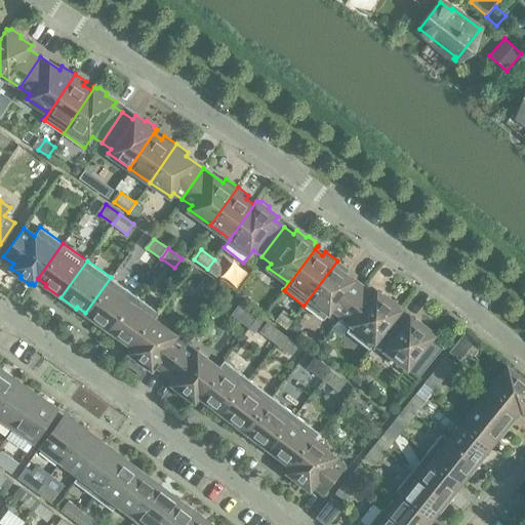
[(349,269),(337,260),(304,306),(323,320),(331,309),(340,316),(363,286),(346,273),(349,269)]
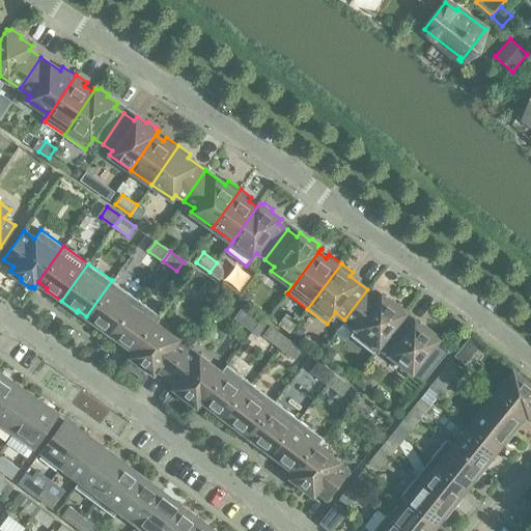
[(112,280),(86,316),(95,323),(94,325),(110,335),(136,298),(112,280)]
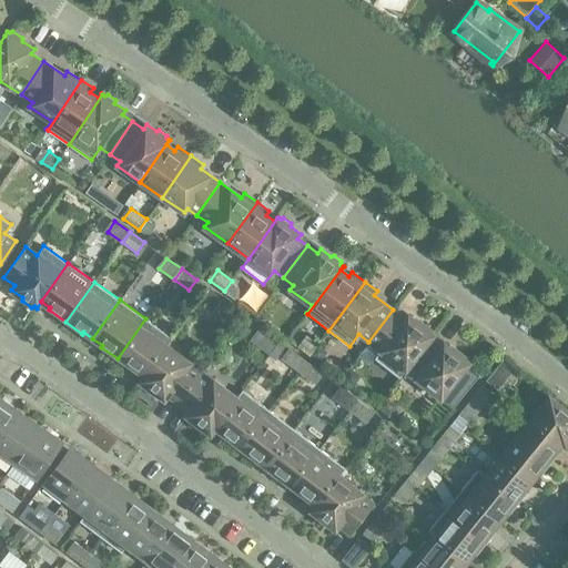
[(405,318),(393,310),(368,342),(381,351),(375,358),(399,377),(405,371),(430,338),(433,335),(432,333),(432,330),(423,323),(419,324),(408,315),(405,318)]
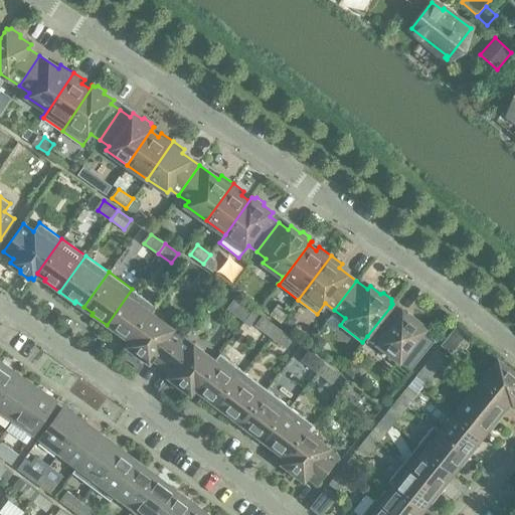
[(132,289),(107,325),(121,336),(123,334),(131,340),(156,306),(132,289)]
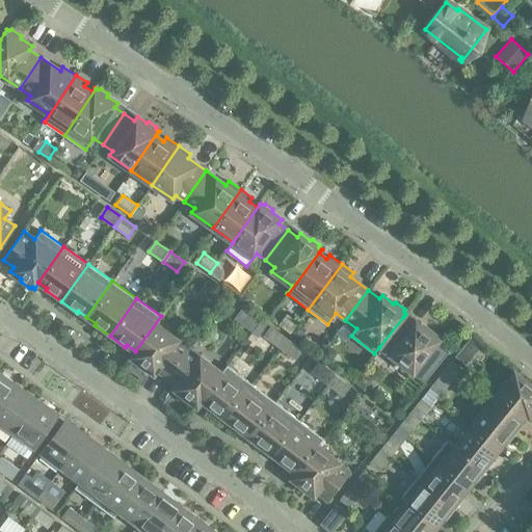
[(243,304),(236,315),(251,327),(260,317),(243,304)]
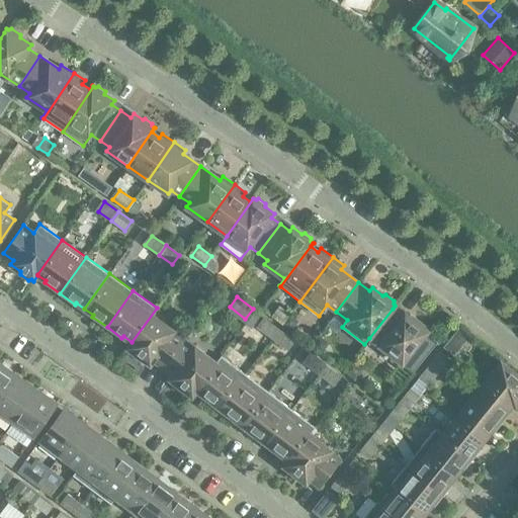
[(282,323),(289,314),(276,304),(269,313),(282,323)]
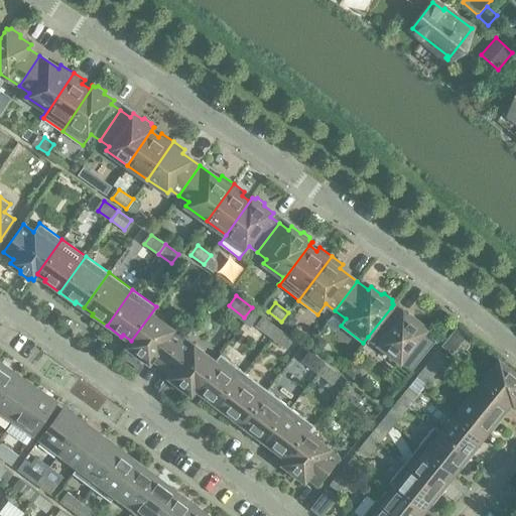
[(131,341),(126,347),(129,348),(128,351),(137,357),(140,356),(149,363),(152,359),(162,366),(182,339),(172,332),(173,330),(152,313),(157,306),(156,306),(131,341)]
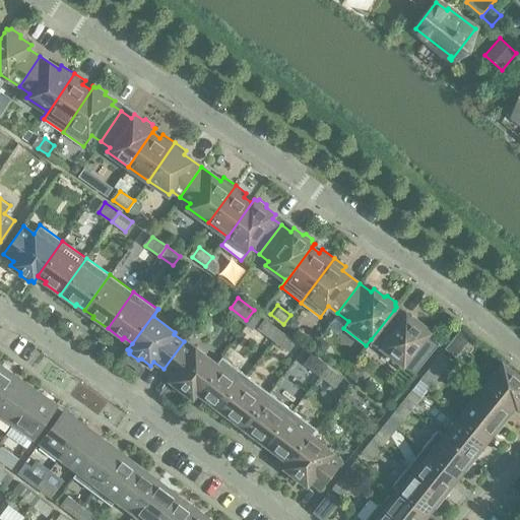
[(403,318),(394,310),(371,339),(413,373),(437,344),(427,336),(430,332),(428,330),(428,328),(419,321),(416,322),(406,314),(403,318)]
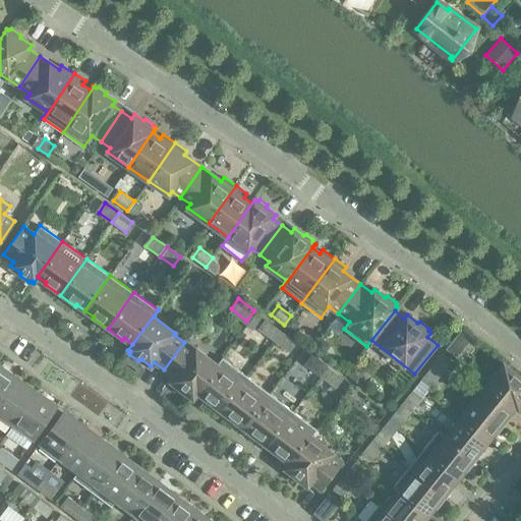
[(274,340),(281,331),(268,321),(261,330),(274,340)]
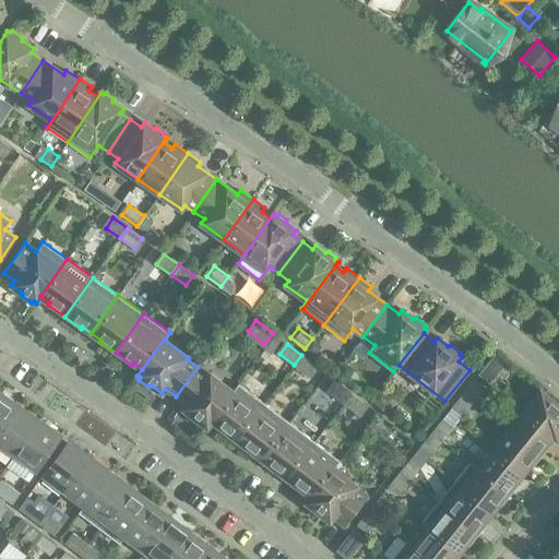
[(507,363),(496,354),(478,373),(489,383),(507,363)]
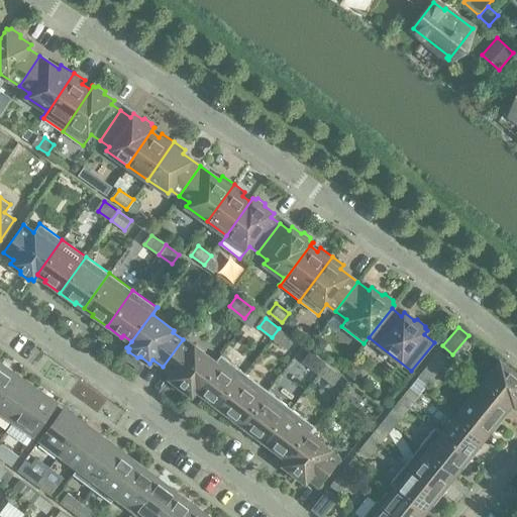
[(292,338),(279,328),(272,337),(285,347),(292,338)]
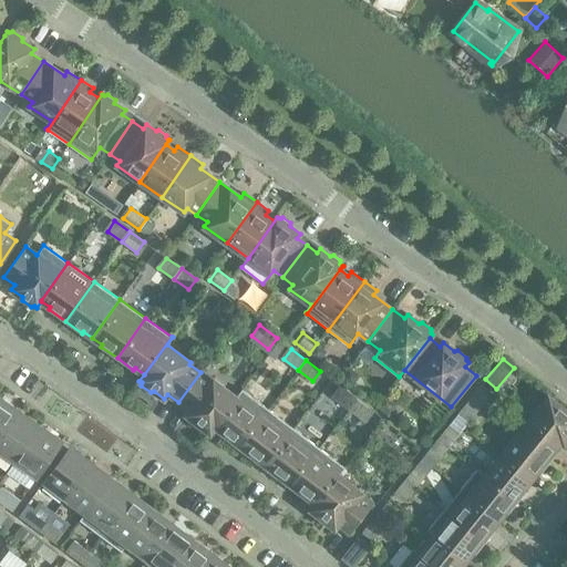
[(212,380),(200,372),(178,402),(188,410),(185,414),(196,422),(196,425),(205,433),(208,432),(210,433),(215,426),(241,391),(240,391),(237,397),(213,379),(212,380)]
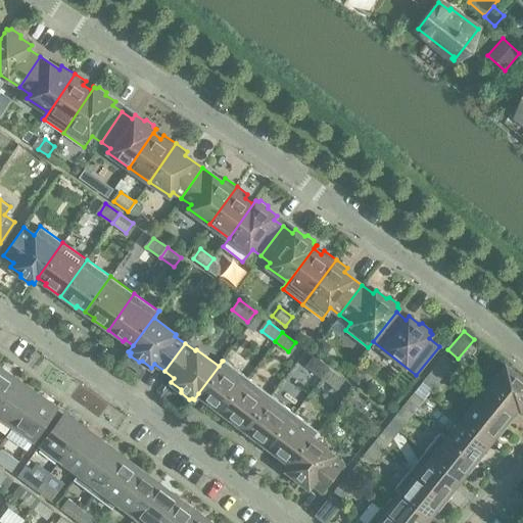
[(444,354),(434,368),(443,376),(454,363),(444,354)]
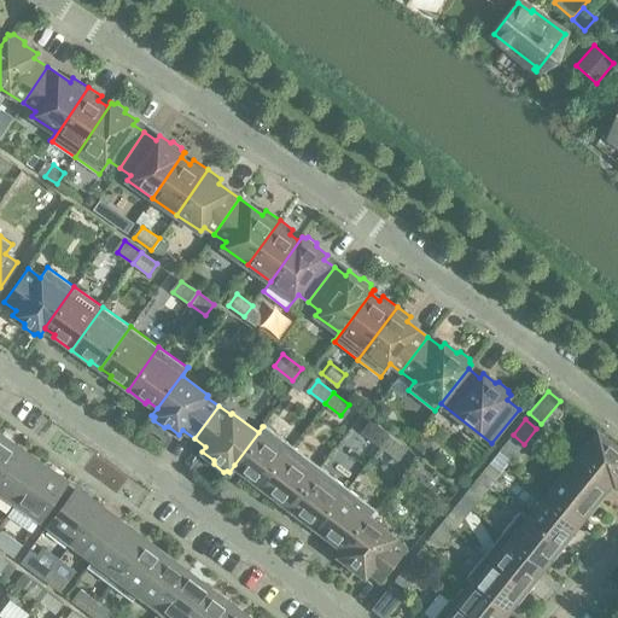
[(379,445),(388,435),(373,423),(363,433),(379,445)]
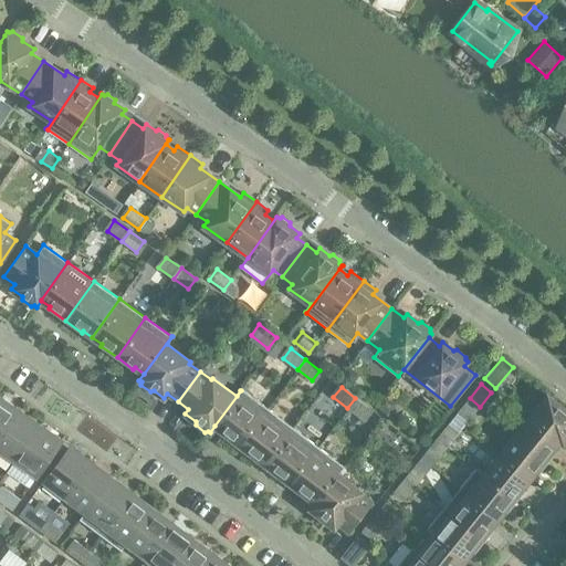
[(215,426),(224,433),(222,436),(238,447),(266,409),(241,390),(215,426)]
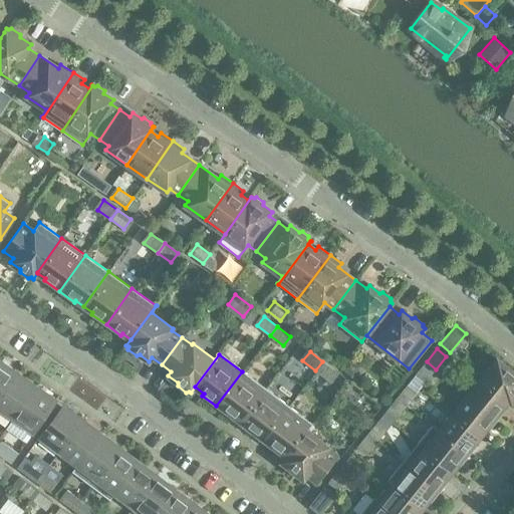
[(513,401),(513,371),(497,358),(482,377),(513,403),(513,401)]
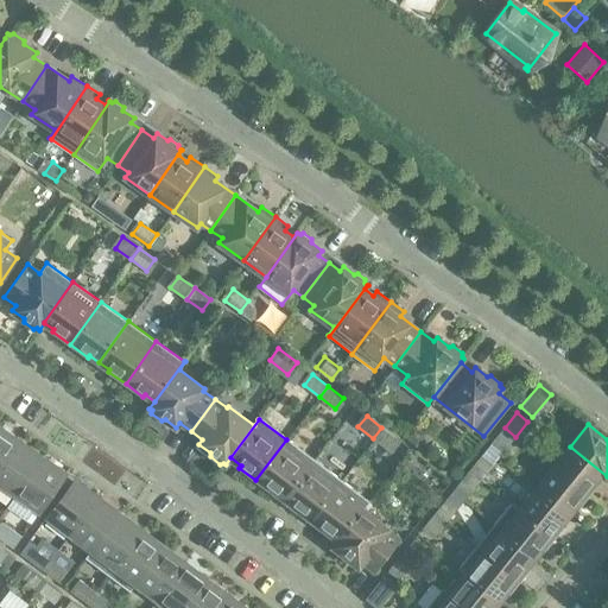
[(0,428),(0,469),(18,444),(6,436),(8,434),(0,428)]
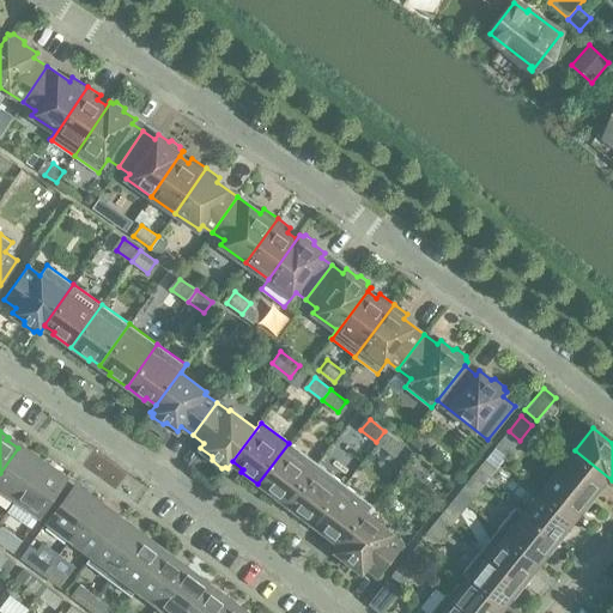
[(400,443),(384,431),(376,442),(392,454),(400,443)]
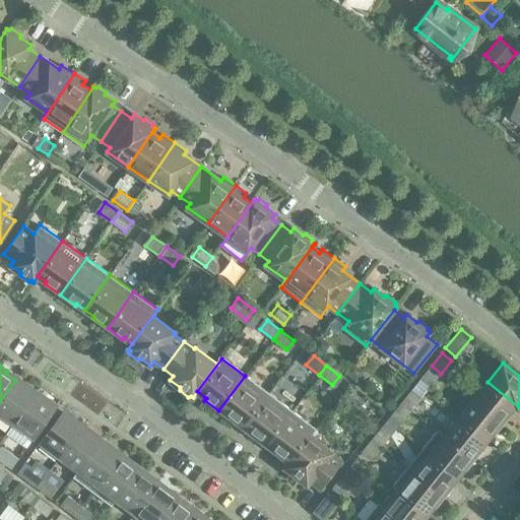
[(429,388),(441,374),(432,366),(419,381),(429,388)]
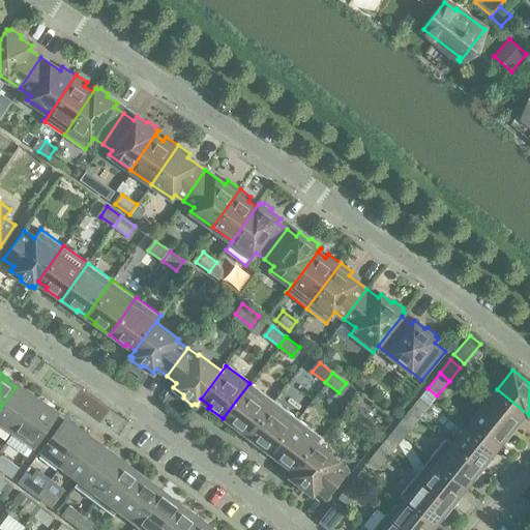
[(249,383),(223,418),(237,429),(238,428),(247,435),(274,401),(249,383)]
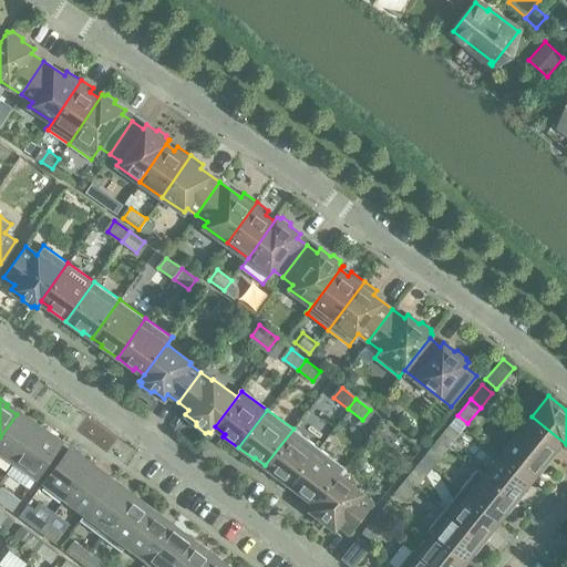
[(38,429),(17,414),(0,437),(0,451),(14,461),(38,429)]
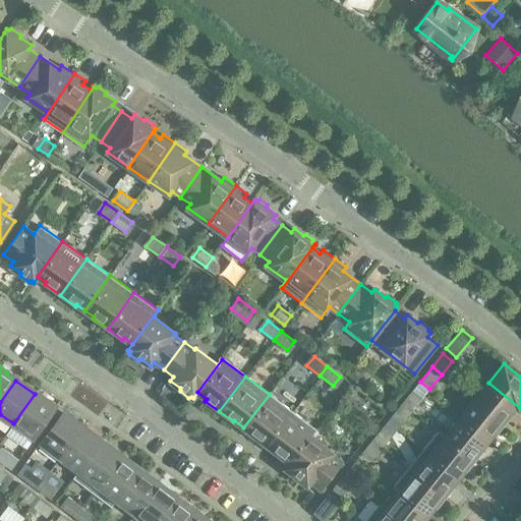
[(520,408),(488,383),(473,400),(504,424),(512,415),(510,413),(516,406),(520,408)]
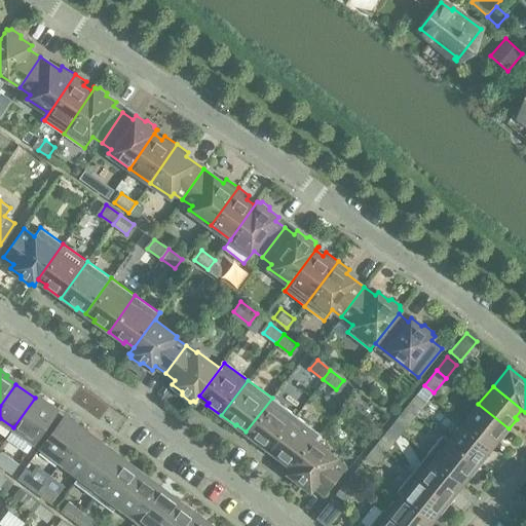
[(417,392),(407,406),(416,414),(426,401),(417,392)]
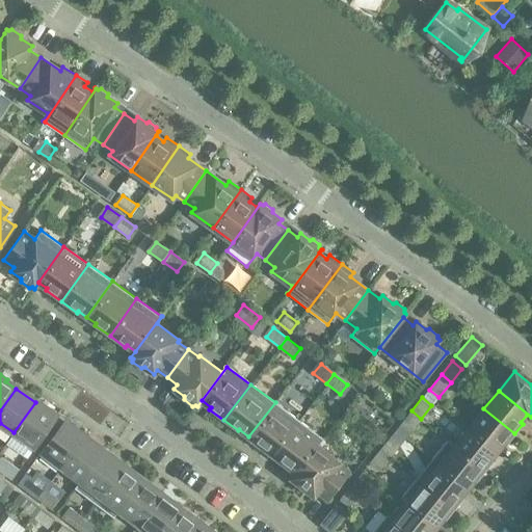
[(55,416),(35,402),(14,432),(34,447),(55,416)]
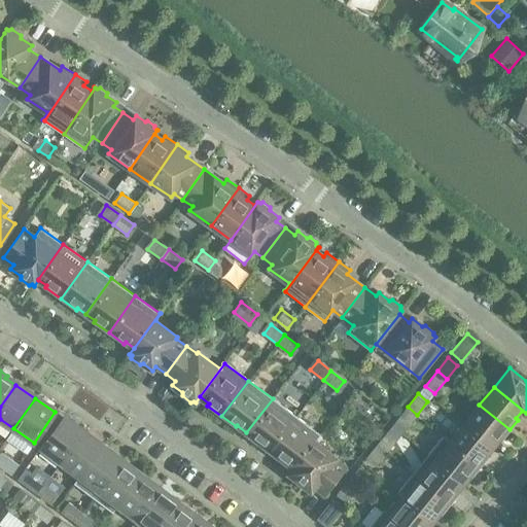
[(273,398),(246,432),(256,438),(254,442),(269,452),(296,416),(273,398)]
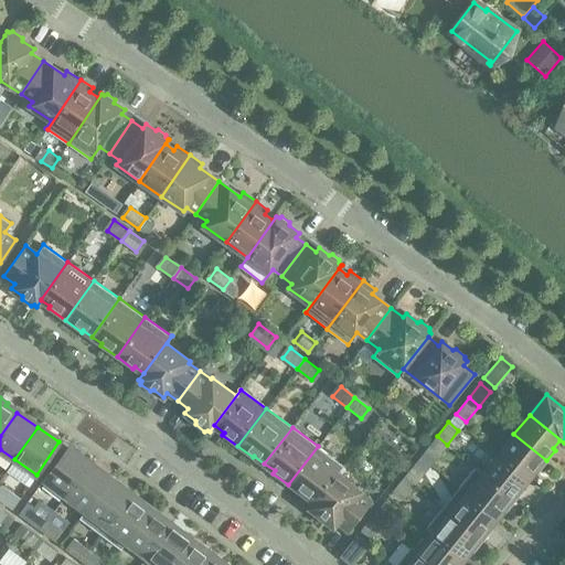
[(546,460),(513,434),(498,454),(529,479),(535,470),(537,471),(546,460)]
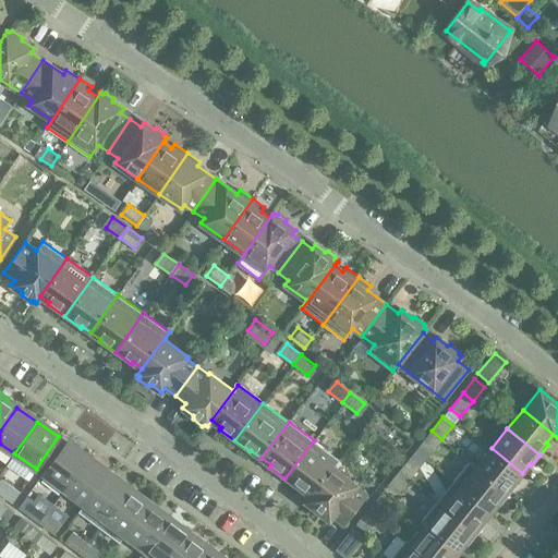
[(425,459),(441,439),(432,431),(415,451),(425,459)]
